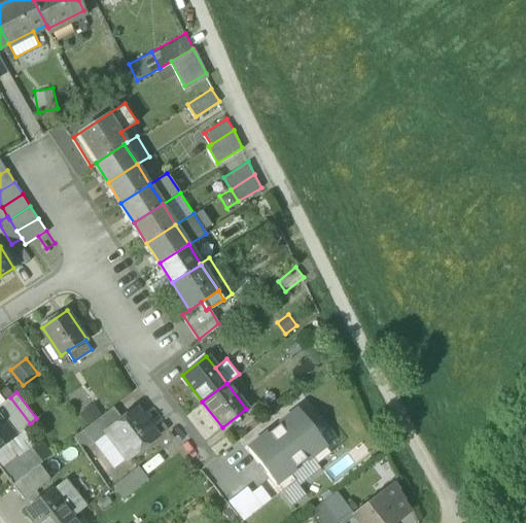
[(10,397),(0,404),(0,414),(14,432),(4,441),(4,442),(23,427),(30,423),(10,397)]
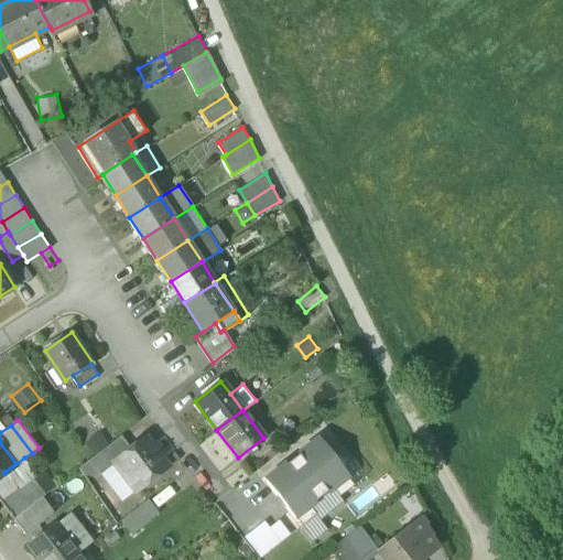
[(84,440),(94,455),(109,443),(100,429),(84,440)]
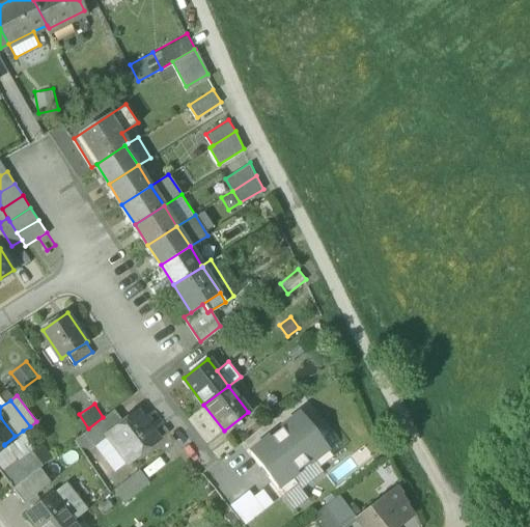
[(94,445),(95,446),(108,435),(124,421),(114,409),(103,417),(88,428),(84,433),(94,445)]
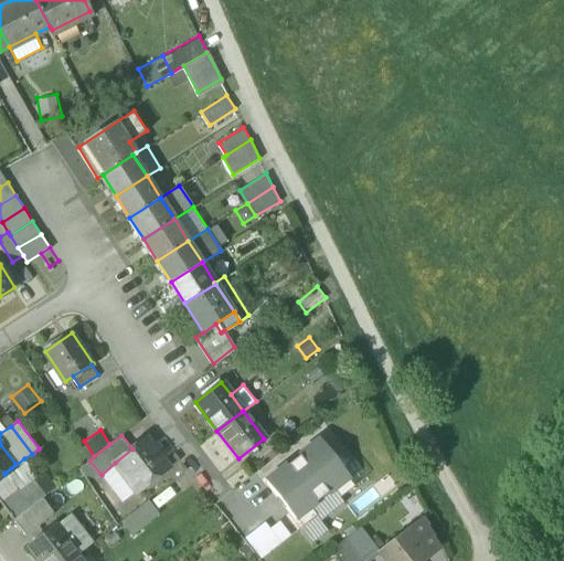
[(115,463),(137,490),(168,465),(161,456),(165,453),(157,443),(153,445),(147,437),(132,448),(115,463)]
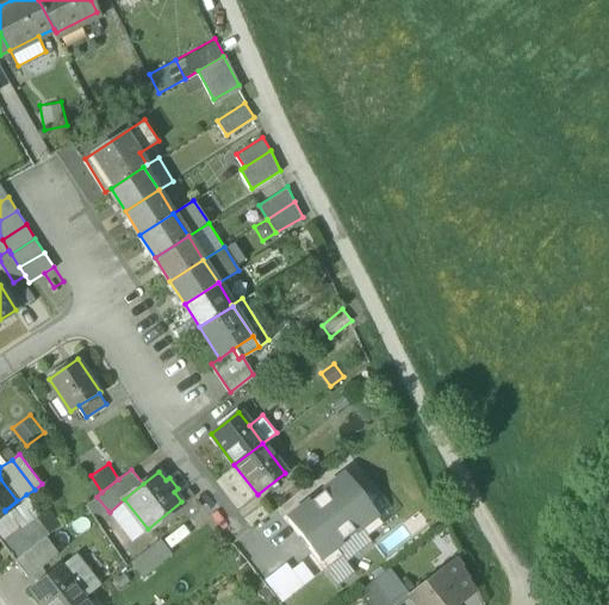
[(345,473),(316,494),(348,535),(360,525),(367,534),(383,523),(358,491),(345,473)]
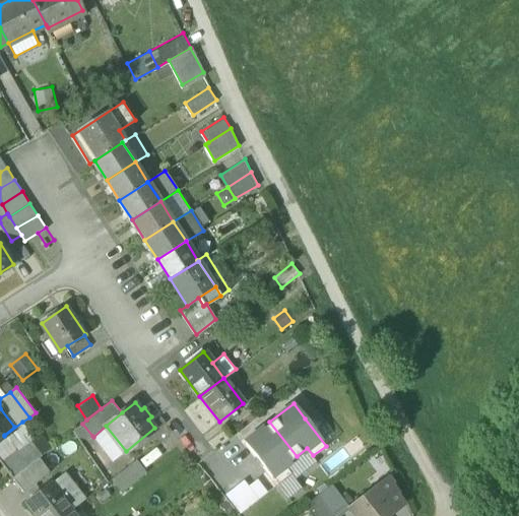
[(0,437),(4,435),(14,427),(0,408),(0,437)]
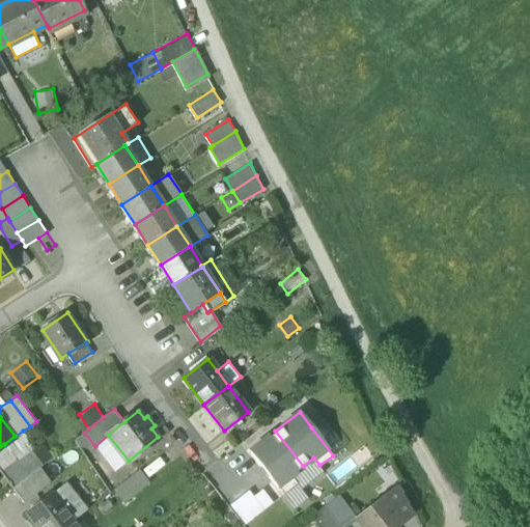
[(323,418),(311,427),(333,455),(345,446),(323,418)]
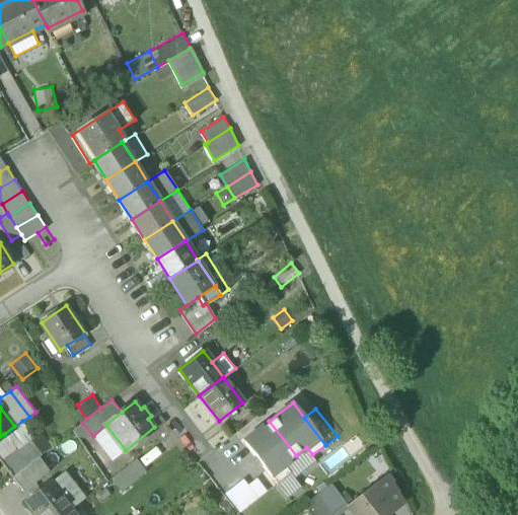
[(33,435),(22,421),(4,435),(4,434),(0,436),(0,458),(1,460),(30,438),(33,435)]
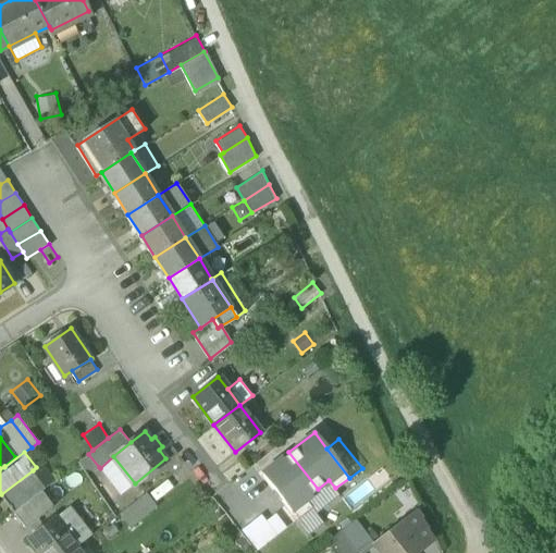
[(298,517),(311,506),(305,498),(318,489),(288,452),(263,472),(298,517)]
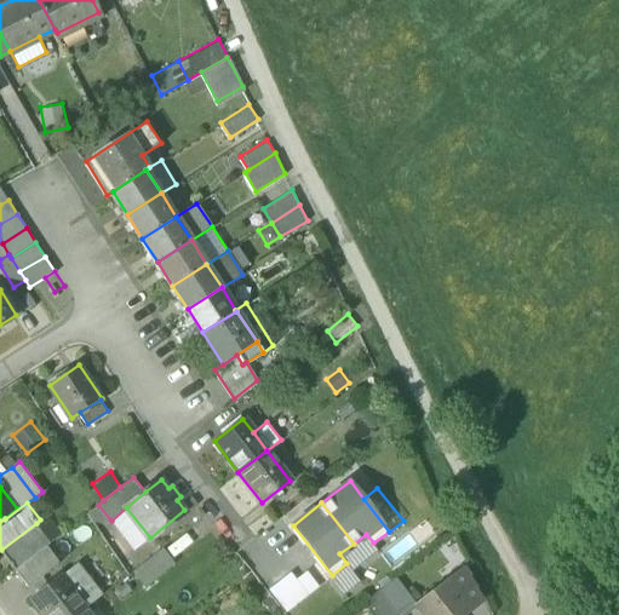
[(99,528),(110,519),(98,505),(89,512),(99,528)]
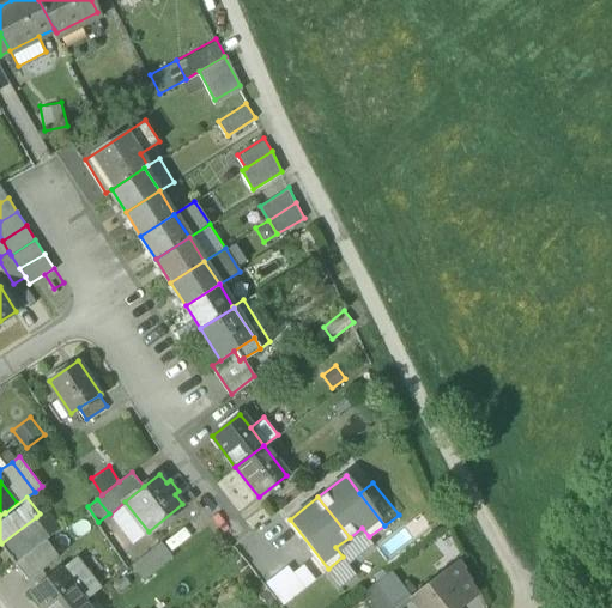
[(133,543),(149,532),(125,502),(110,515),(133,543)]
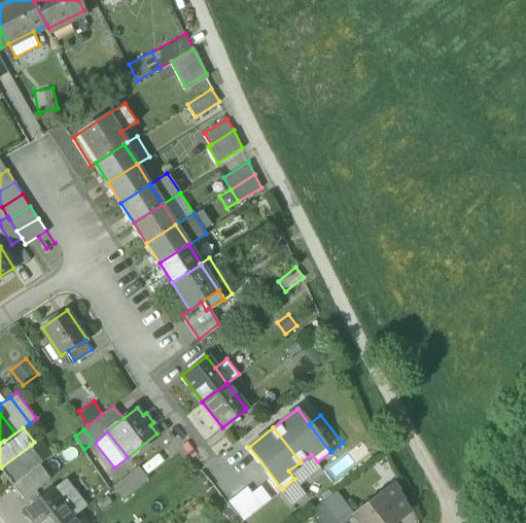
[(41,436),(34,442),(31,445),(42,459),(54,451),(41,436)]
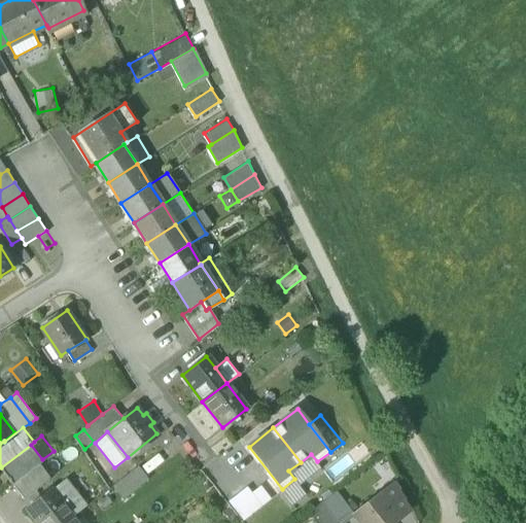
[(1,467),(13,483),(39,462),(42,459),(31,445),(1,467)]
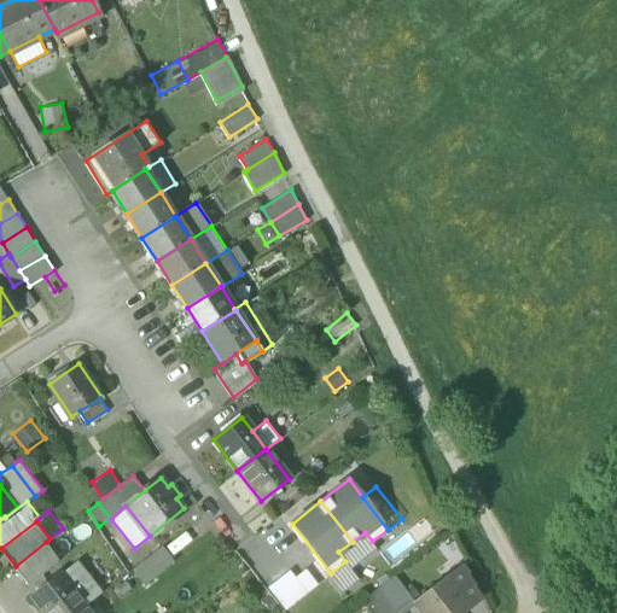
[(351,567),(377,548),(372,541),(365,532),(353,542),(338,552),(345,561),(331,573),(344,590),(360,578),(351,567)]
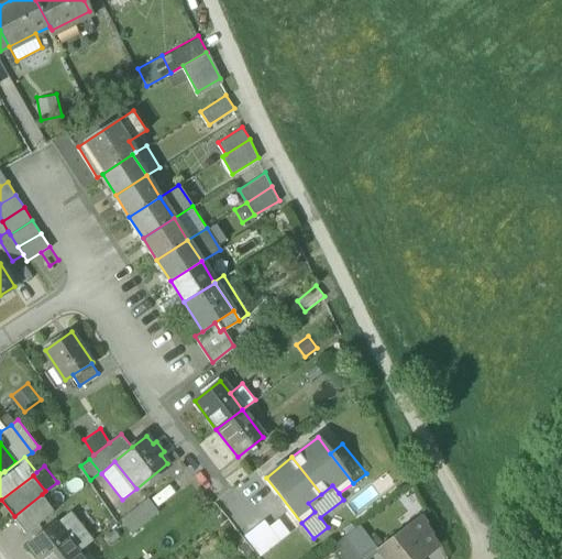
[(55,512),(42,494),(14,516),(28,533),(55,512)]
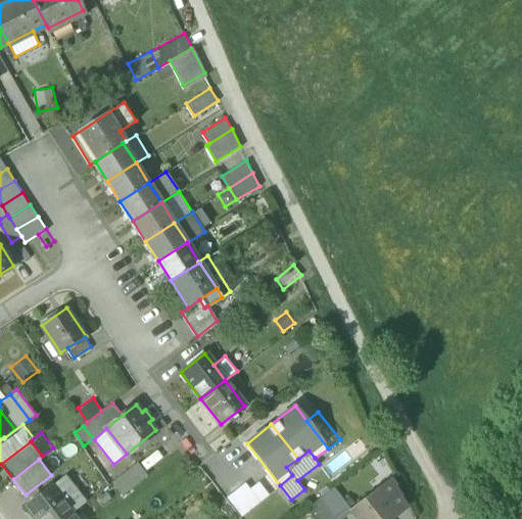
[(147,474),(137,461),(112,480),(123,493),(147,474)]
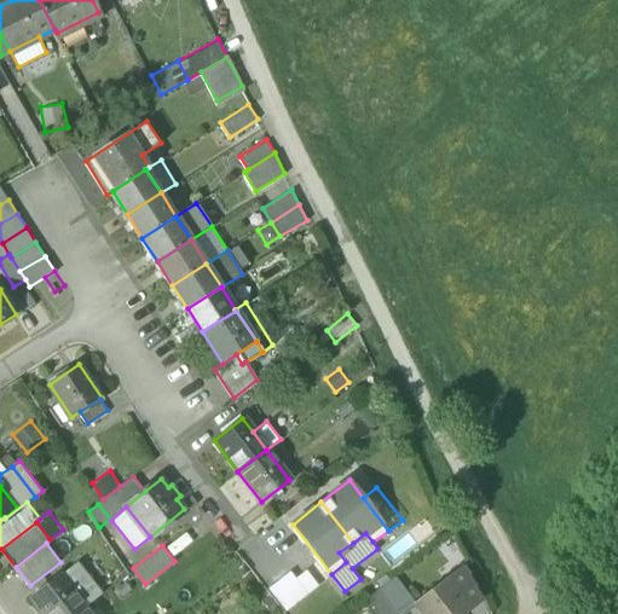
[(79,561),(61,574),(85,606),(102,591),(79,561)]
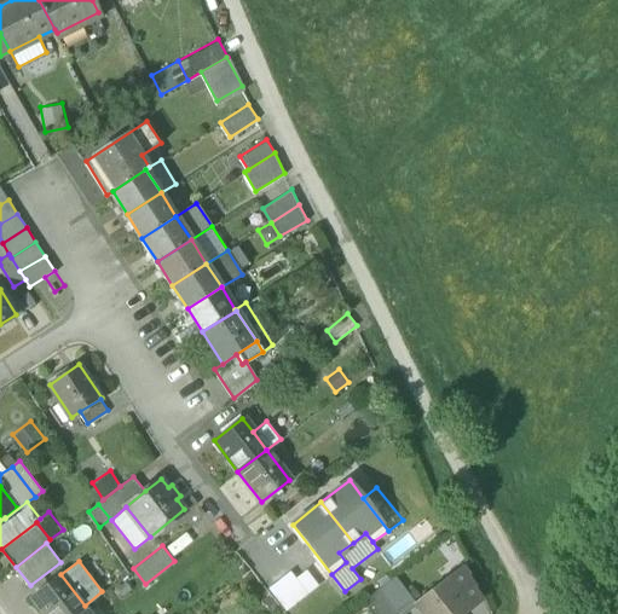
[(414,600),(423,613),(460,613),(469,608),(467,604),(480,594),(474,585),(477,583),(468,572),(471,571),(463,562),(414,600)]
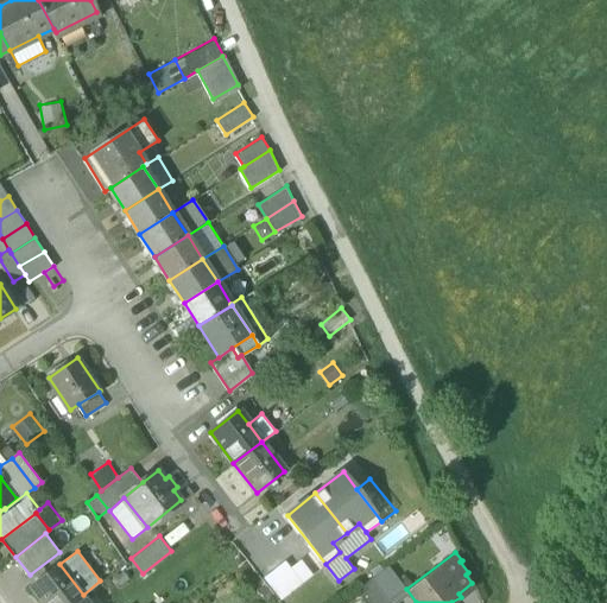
[(285,559),(264,576),(280,598),(313,573),(301,558),(291,566),(285,559)]
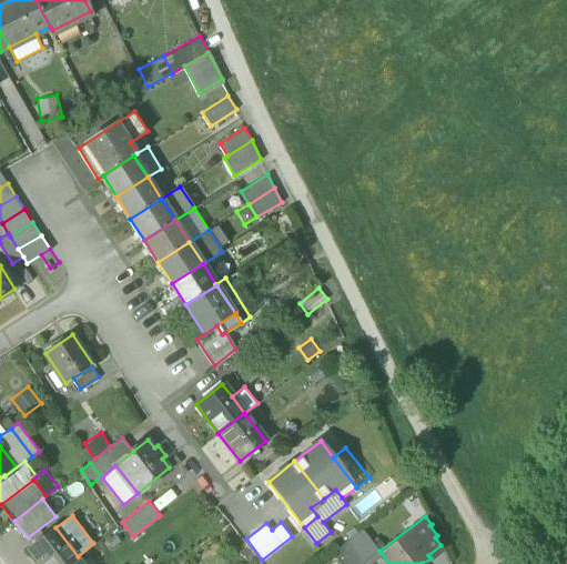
[(43,563),(67,563),(78,556),(56,527),(30,546),(43,563)]
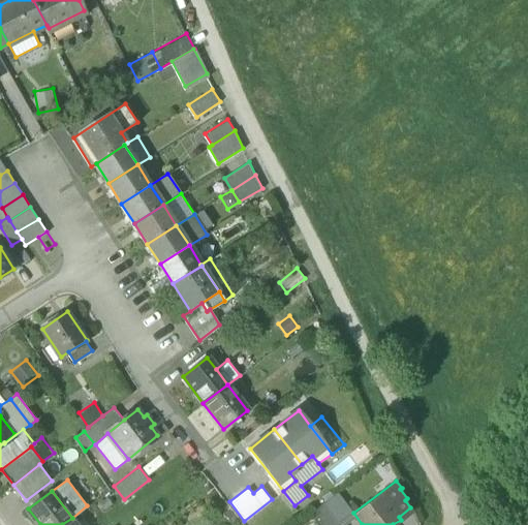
[(329,504),(342,522),(352,514),(339,496),(329,504)]
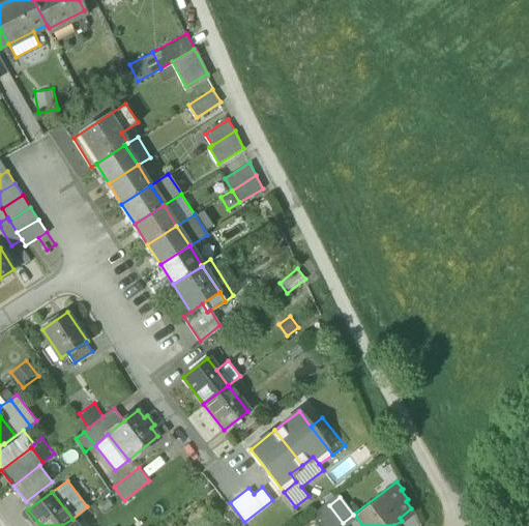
[(321,525),(343,525),(325,502),(312,514),(317,520),(321,525)]
